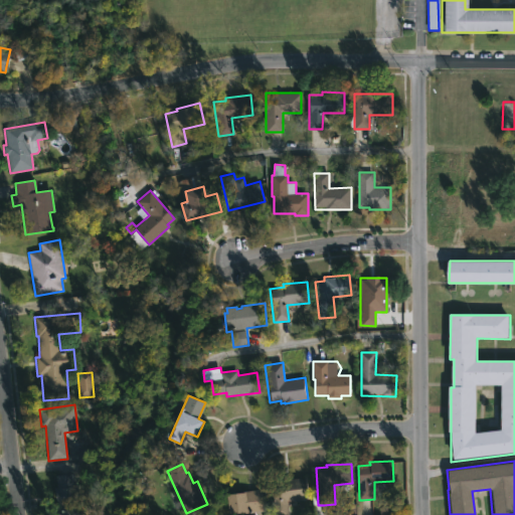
[(74,475),(75,486),(77,486),(80,514),(57,514),(54,489),(57,489),(55,477),(74,475)]
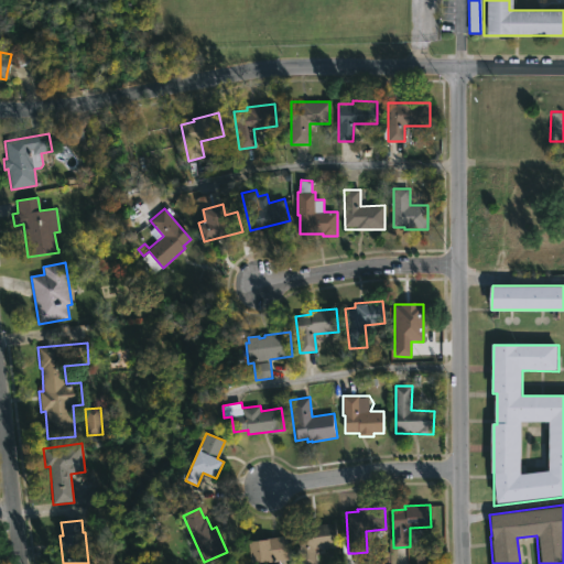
[(300,563),(297,531),(311,530),(310,525),(335,522),(338,545),(315,549),(316,563),(300,563)]
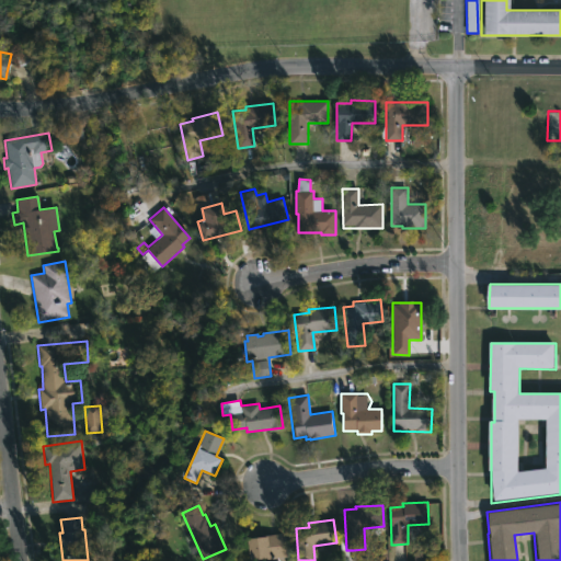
[(254,560),(251,560),(248,537),(285,533),(288,557),(254,560)]
